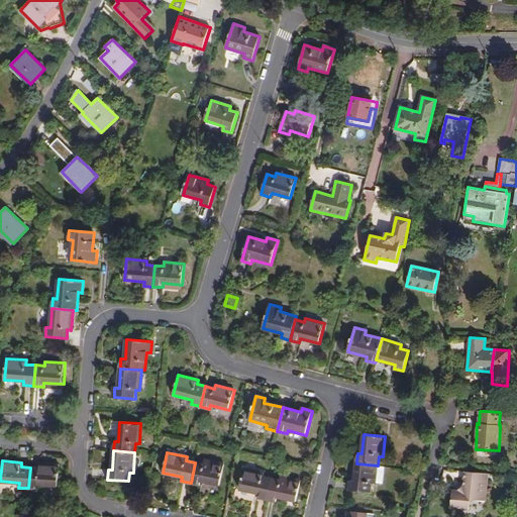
[(204,464),(195,462),(191,483),(200,485),(201,481),(220,486),(224,464),(205,460),(204,464)]
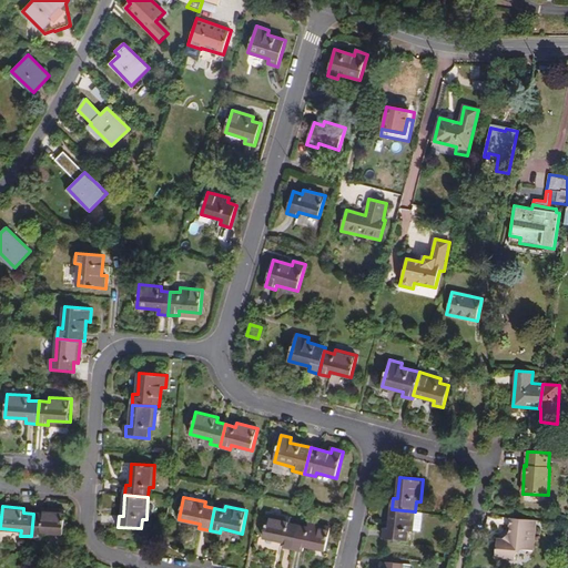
[(33,514),(31,536),(41,537),(42,533),(63,535),(66,511),(43,509),(42,514),(33,514)]
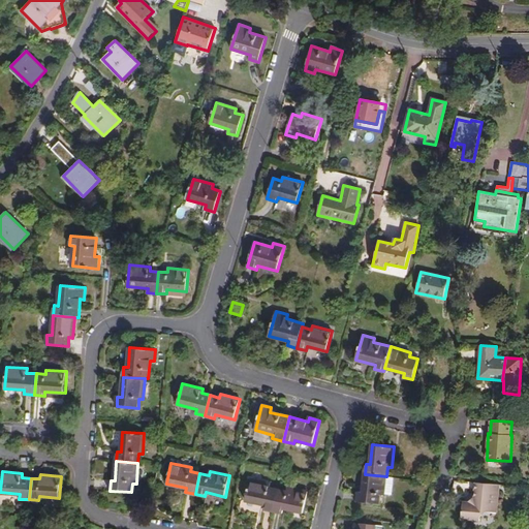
[(386,477),(386,476),(365,474),(363,494),(359,493),(358,503),(378,505),(379,496),(383,497),(384,494),(386,477)]
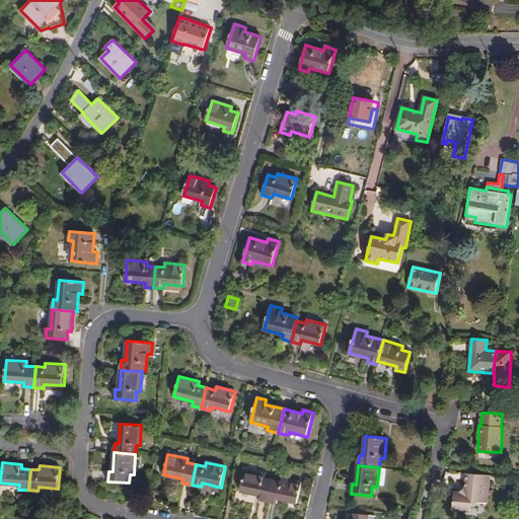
[(386,468),(379,468),(377,485),(384,486),(386,468)]
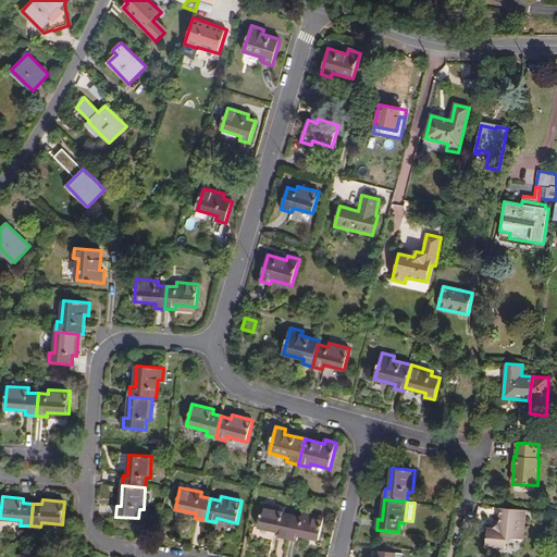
[(277,536),(287,539),(293,516),(283,514),(284,509),(263,505),(258,528),(279,532),(277,536)]
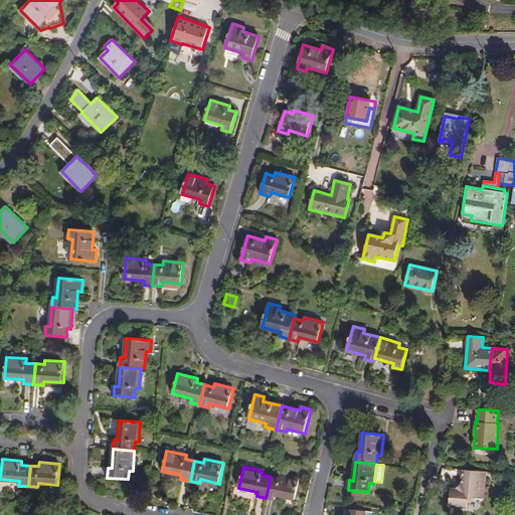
[(484,498),(486,472),(476,471),(464,470),(463,485),(457,489),(451,489),(449,506),(468,508),(468,503),(476,497),(484,498)]
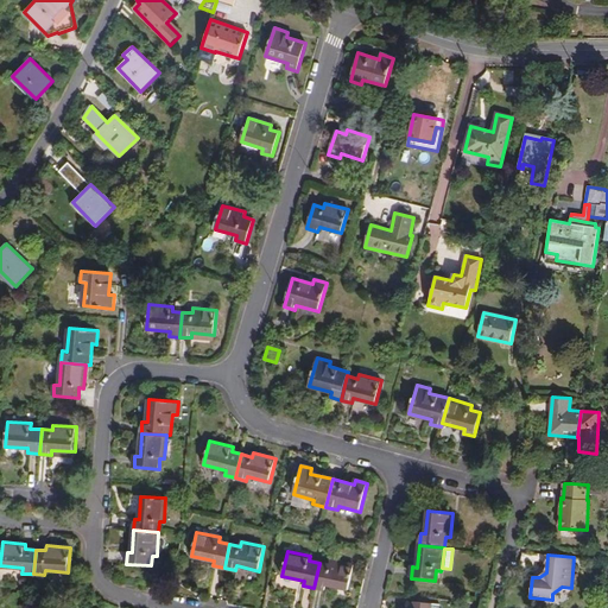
[(320,563),(314,588),(325,589),(325,584),(349,589),(354,565),(330,561),(329,565),(320,563)]
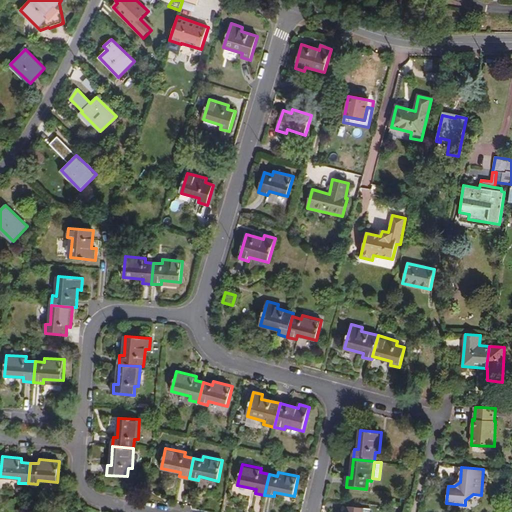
All buildings are outlined.
